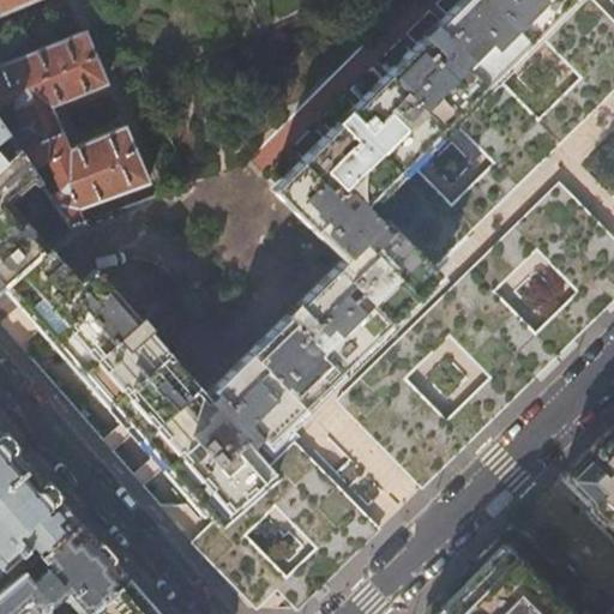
[(0,0),(0,12),(29,0),(0,0)]
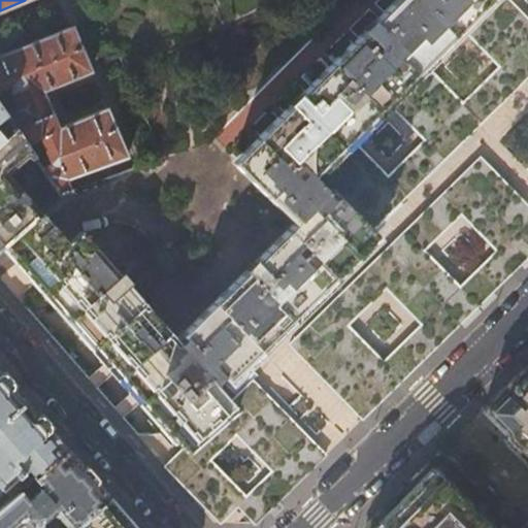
[(407,0),(273,138),(367,233),(527,77),(527,18),(509,0),(407,0)]
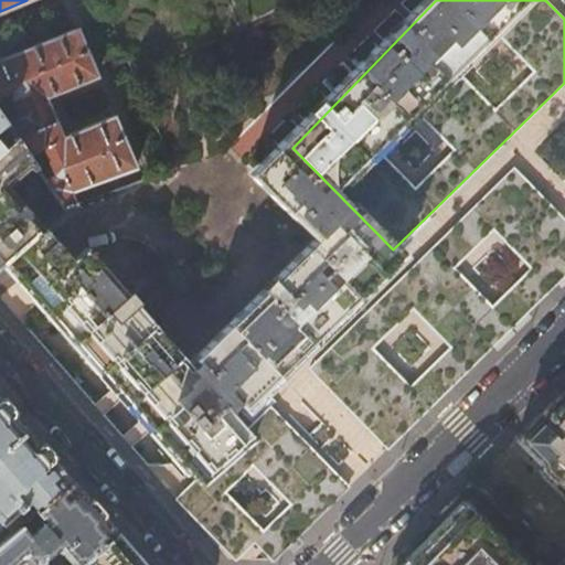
[(116,115),(65,136),(63,135),(48,96),(98,75),(78,28),(0,60),(0,91),(1,91),(4,93),(14,117),(3,123),(13,136),(29,159),(42,150),(45,153),(57,172),(45,181),(63,208),(77,203),(73,191),(137,166),(116,115)]
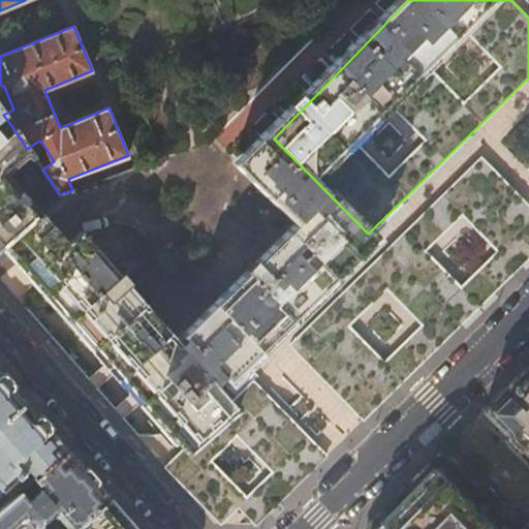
[(0,246),(1,245),(38,212),(4,173),(25,155),(29,159),(32,157),(27,149),(12,127),(5,134),(0,128),(0,117),(3,115),(0,110),(0,246)]
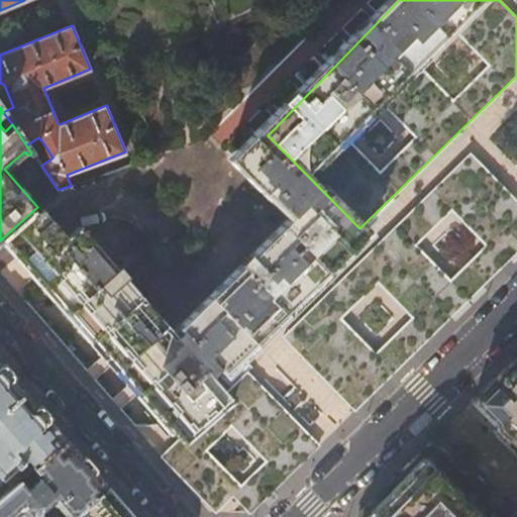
[(211,375),(359,228),(268,135),(238,163),(299,223),(179,342),(124,281),(128,277),(119,268),(115,271),(77,227),(66,236),(40,207),(37,207),(1,239),(2,241),(10,234),(13,236),(186,432),(186,434),(162,456),(167,461),(200,496),(215,511),(232,495),(248,512),(250,512),(255,507),(299,463),(317,445),(248,374),(228,393),(211,375)]
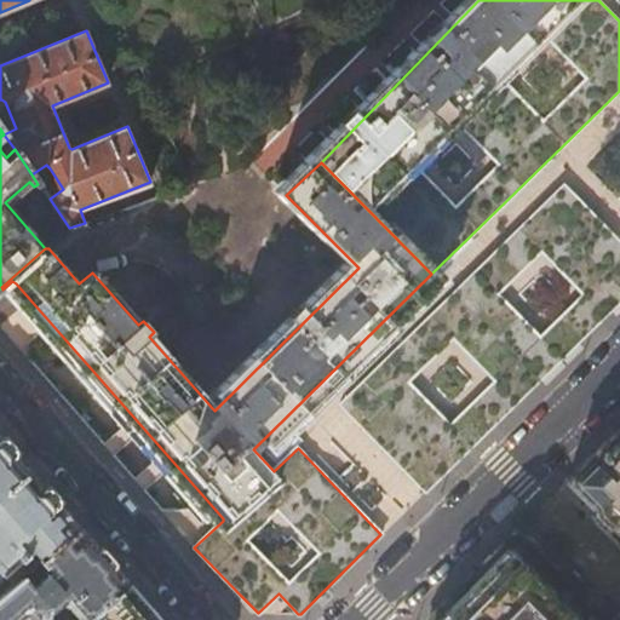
[(619,298),(619,244),(619,241),(614,240),(563,188),(340,406),(425,492),(434,482),(493,424),(561,357),(618,302),(619,298)]
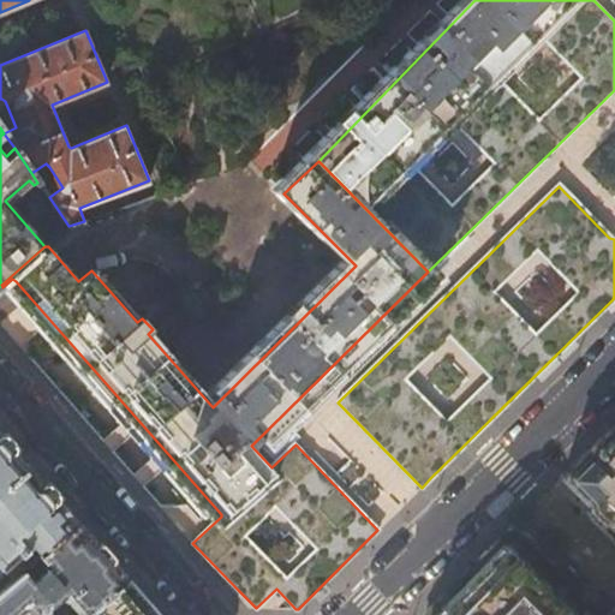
[(87,226),(84,221),(69,226),(60,234),(64,237),(85,228),(87,226)]
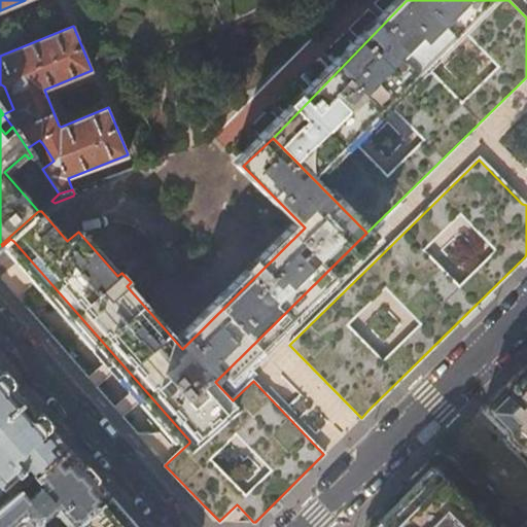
[(526,364),(517,375),(481,411),(511,440),(526,456),(526,364)]
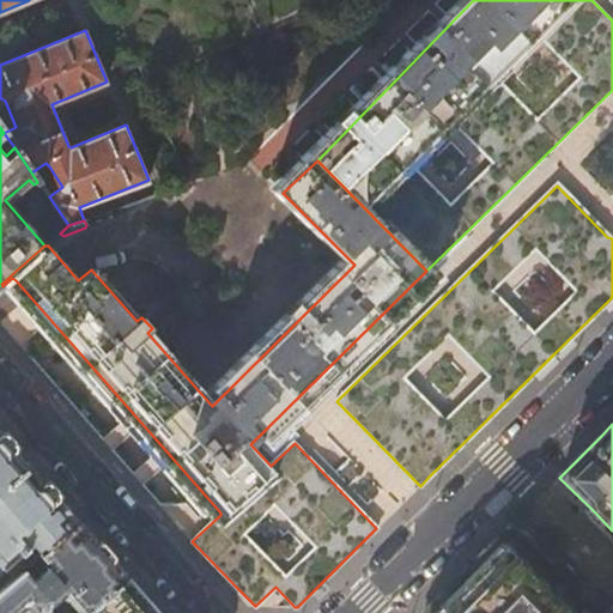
[(40,556),(78,523),(26,463),(0,434),(0,566),(2,569),(31,544),(40,556)]
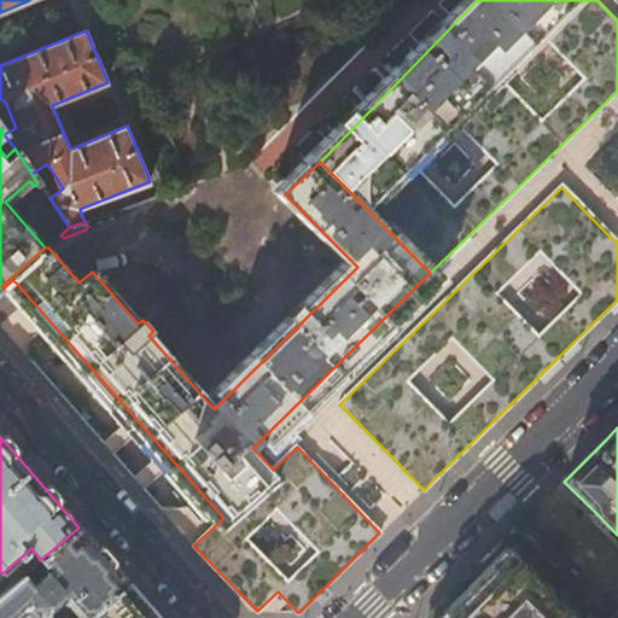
[(104,555),(79,528),(40,560),(44,565),(46,564),(51,570),(36,583),(31,588),(21,577),(0,594),(0,617),(42,617),(47,616),(48,611),(62,600),(77,617),(85,617),(128,583),(104,555)]
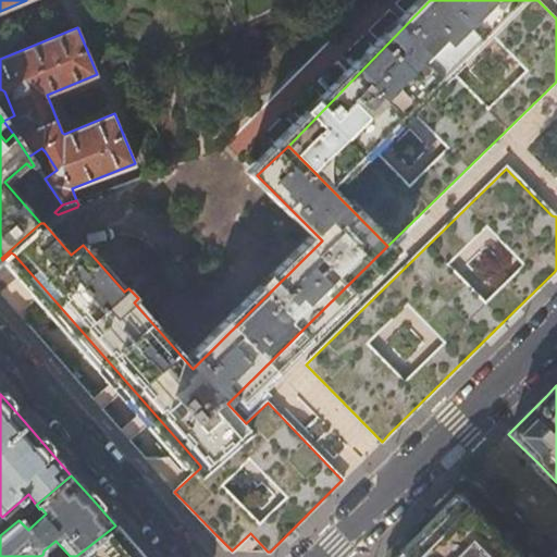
[(548,556),(551,555),(522,527),(519,523),(512,529),(465,480),(426,517),(385,556),(548,556)]
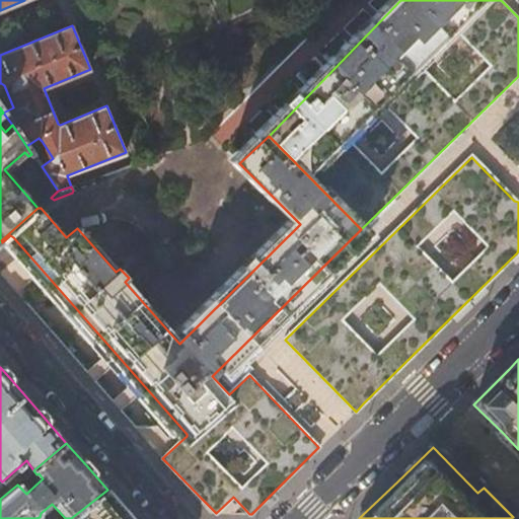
[(133,518),(107,490),(71,518),(133,518)]
